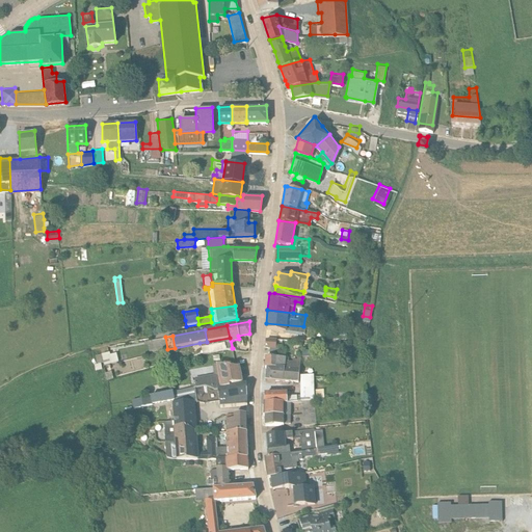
[(232,348),(230,338),(207,342),(200,343),(202,351),(200,351),(201,353),(203,353),(203,354),(232,348)]
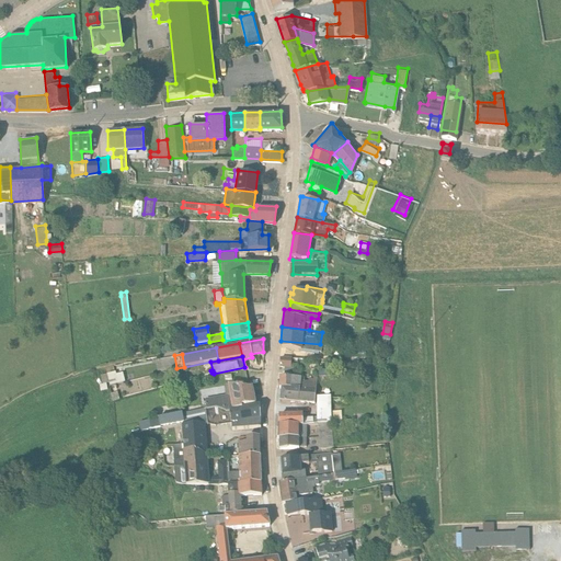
[(281,382),(299,384),(315,385),(316,374),(307,374),(307,376),(300,376),(300,371),(278,370),(278,382),(281,382)]
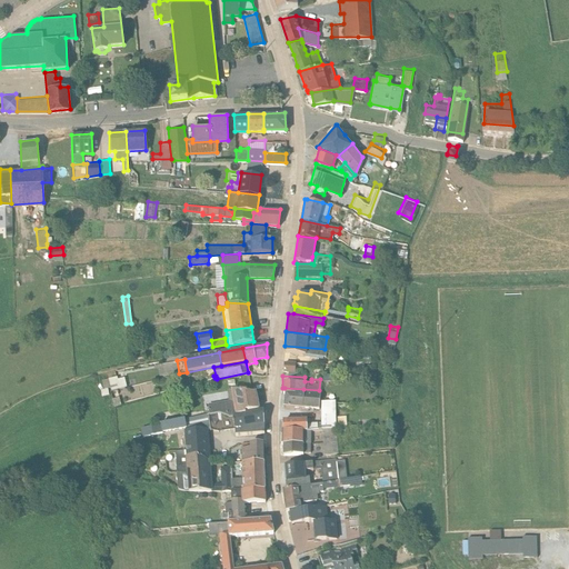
[(108,378),(110,387),(111,389),(118,388),(117,379),(116,377),(108,378)]
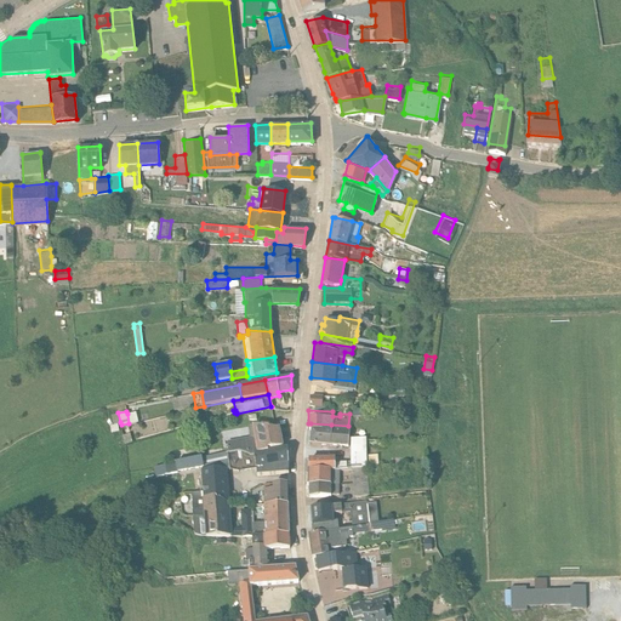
[(127,414),(129,423),(137,421),(135,411),(127,414)]
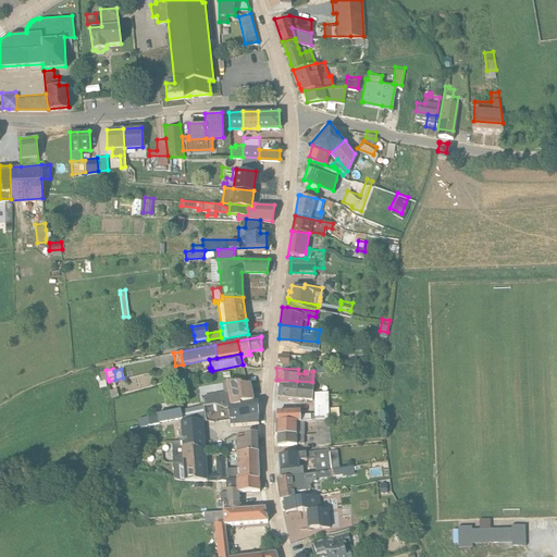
[(100,380),(108,379),(106,370),(99,372),(100,380)]
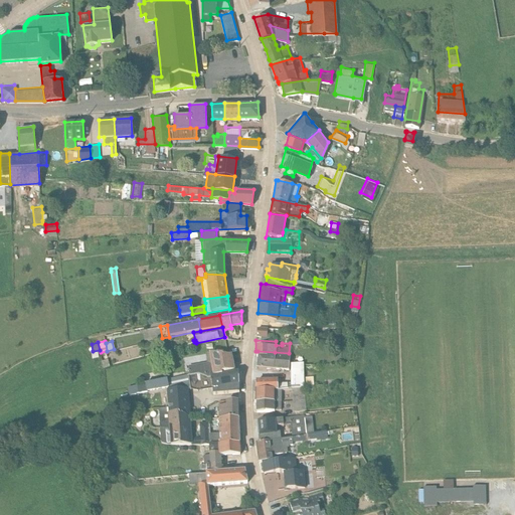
[(221,367),(233,365),(231,358),(232,357),(233,357),(232,352),(230,352),(230,349),(204,353),(206,363),(188,367),(190,375),(221,369),(221,367)]
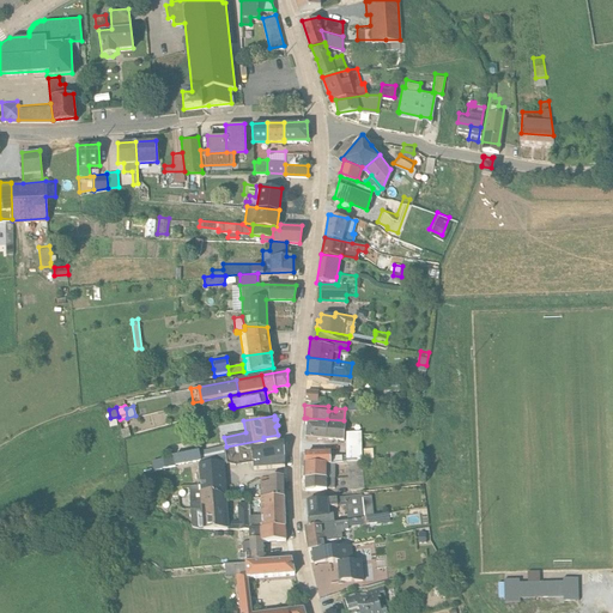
[(305,432),(326,434),(327,419),(307,418),(305,431),(305,432)]
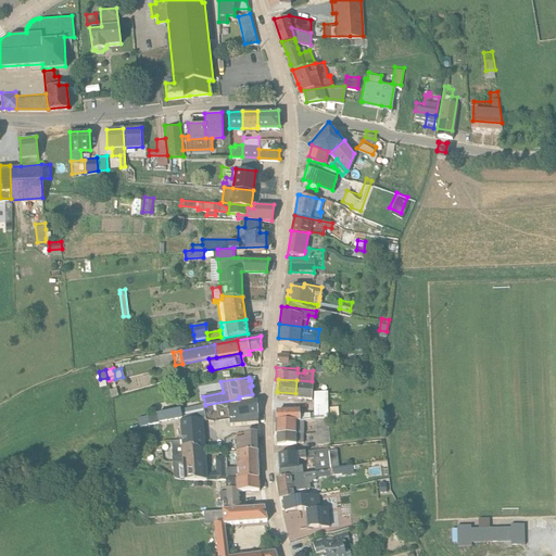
[(311,394),(312,381),(297,380),(295,393),(311,394)]
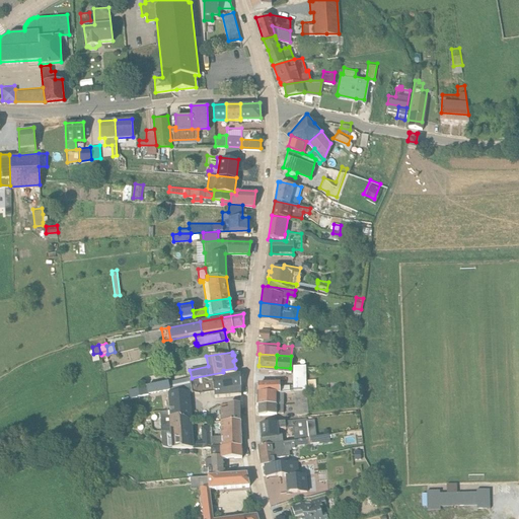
[(108,362),(101,364),(103,371),(110,369),(108,362)]
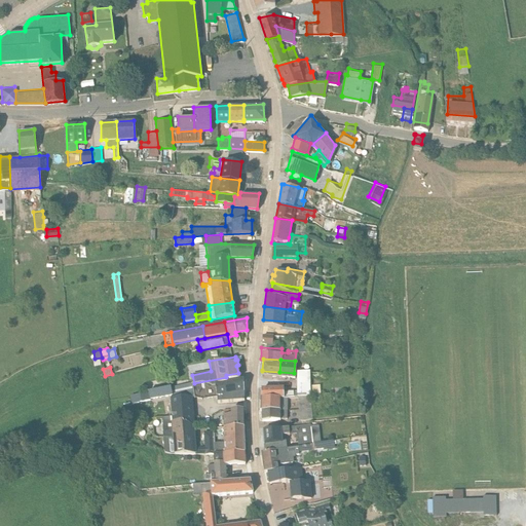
[(293,385),(293,391),(296,391),(309,391),(311,390),(320,390),(320,386),(309,386),(309,367),(296,367),(296,385),(293,385)]
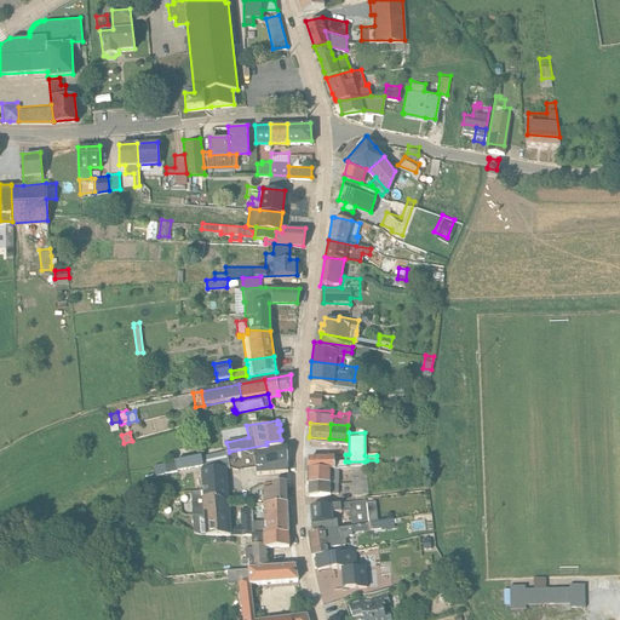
[(287,466),(286,441),(281,442),(281,440),(267,442),(267,445),(229,452),(227,452),(229,466),(254,461),(256,469),(287,466)]
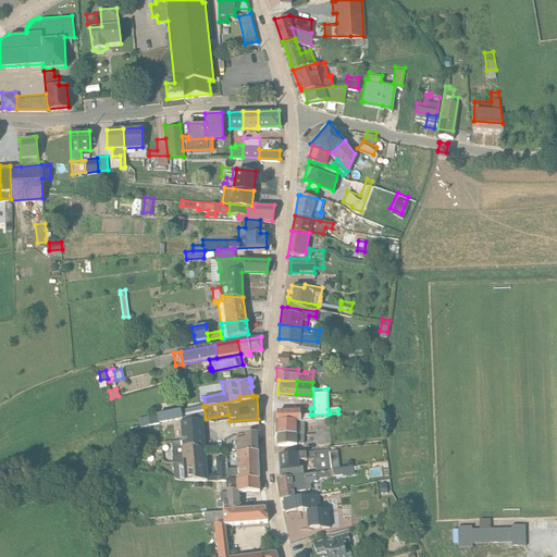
[(180,422),(202,419),(206,419),(203,406),(137,419),(139,429),(178,420),(178,422),(180,422)]
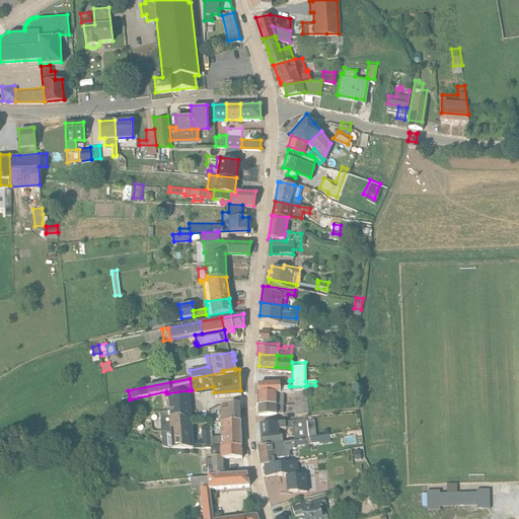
[(257,379),(257,388),(282,387),(289,386),(289,380),(279,380),(279,378),(257,379)]
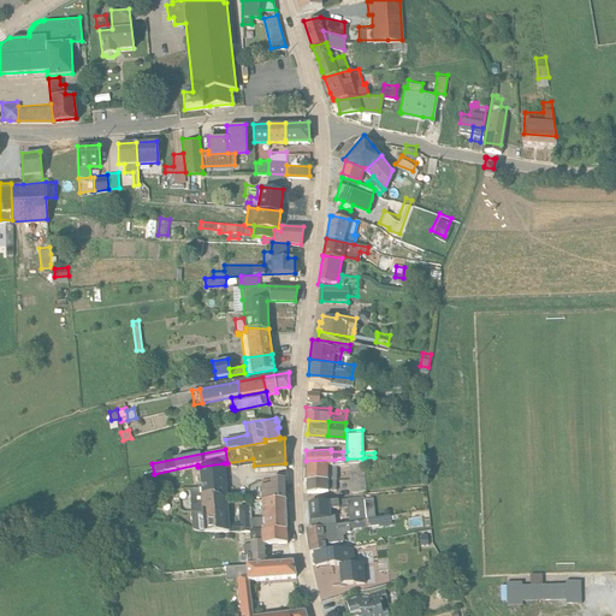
[(362,458),(347,458),(350,487),(366,486),(362,458)]
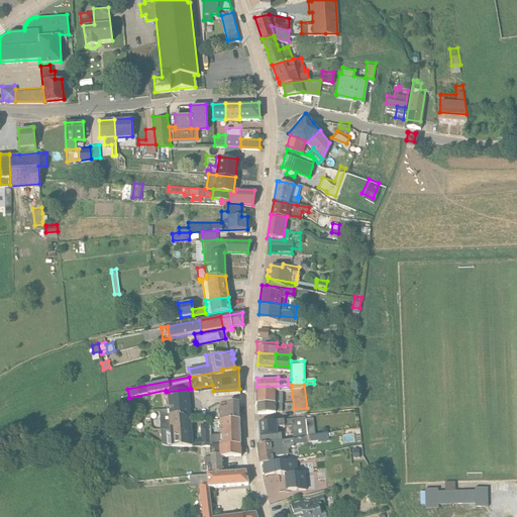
[(281,386),(256,387),(255,399),(257,400),(281,399),(282,399),(281,386)]
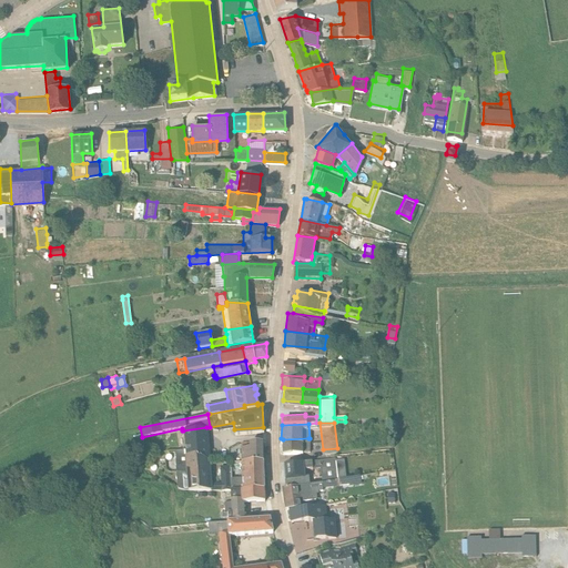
[(185,456),(209,455),(206,427),(183,430),(185,450),(185,456)]
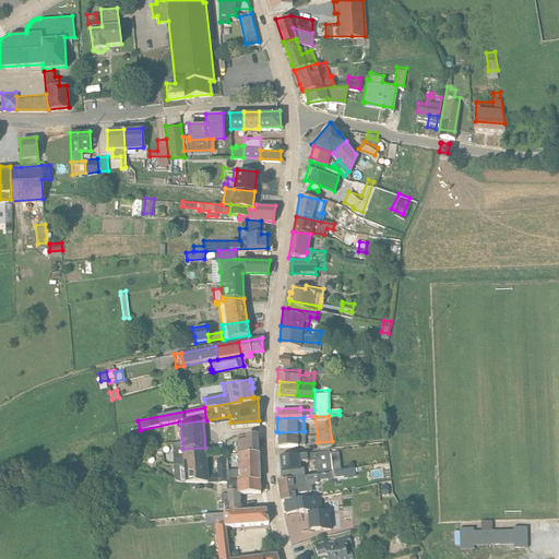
[(236,449),(258,449),(258,430),(245,430),(245,436),(236,436),(236,449)]
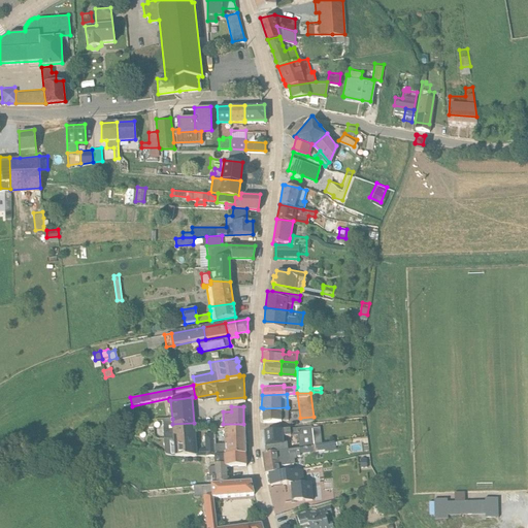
[(287,407),(263,408),(262,418),(281,418),(281,416),(287,416),(287,407)]
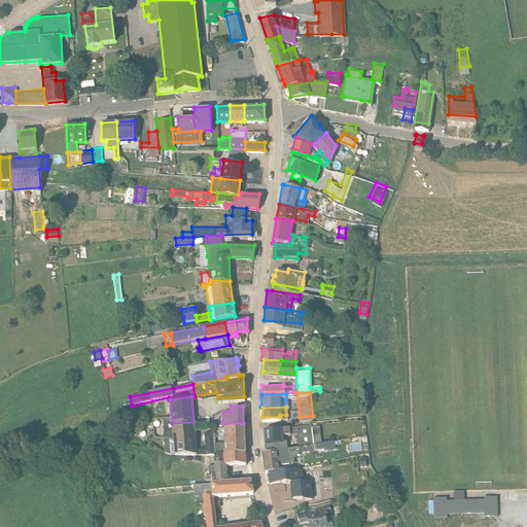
[(212,448),(214,448),(213,437),(213,421),(204,422),(204,427),(203,427),(204,441),(196,441),(194,422),(172,423),(163,424),(164,447),(212,448)]
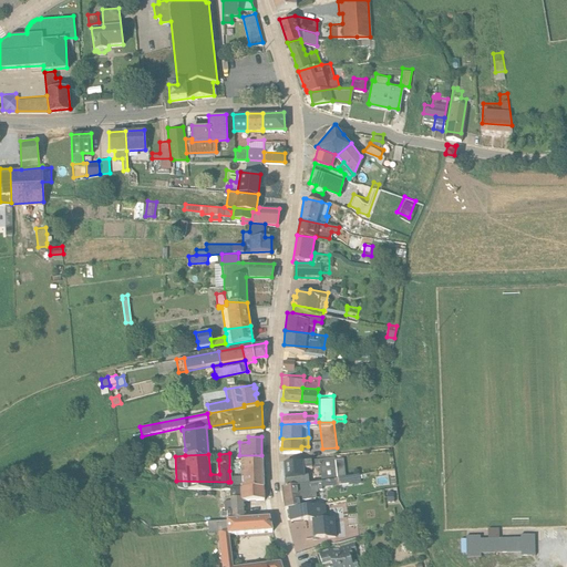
[(333,453),(282,459),(286,478),(308,476),(308,470),(303,470),(302,463),(319,462),(320,474),(344,472),(342,455),(334,456),(333,453)]
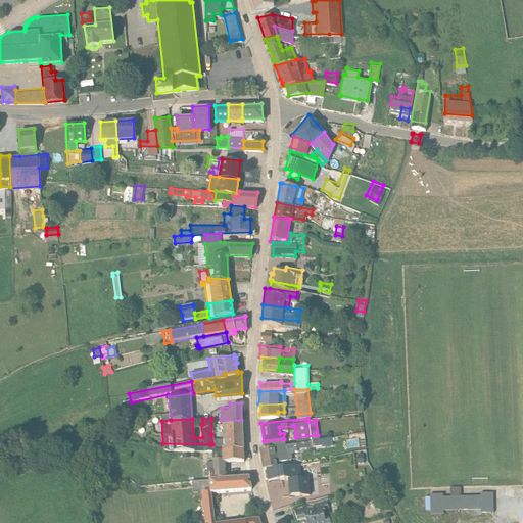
[(212,444),(242,442),(241,420),(221,420),(222,433),(211,434),(212,444)]
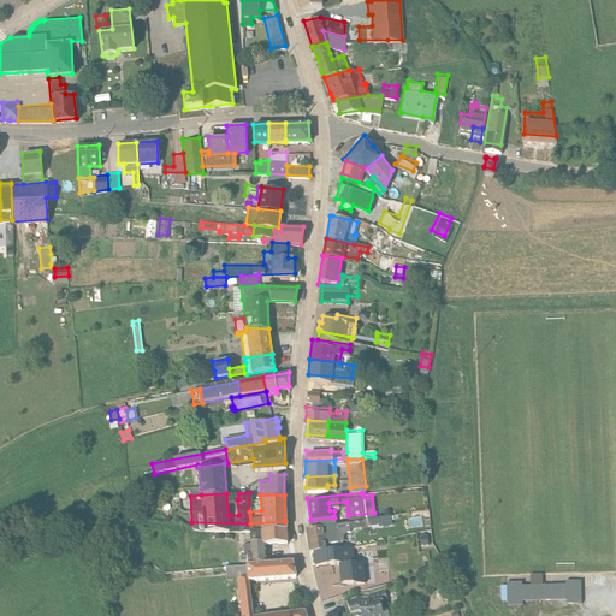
[(311,520),(306,521),(309,545),(313,545),(329,543),(327,537),(343,534),(342,527),(344,527),(344,525),(349,525),(349,522),(378,517),(378,520),(391,519),(391,510),(374,513),(348,515),(335,517),(311,520)]
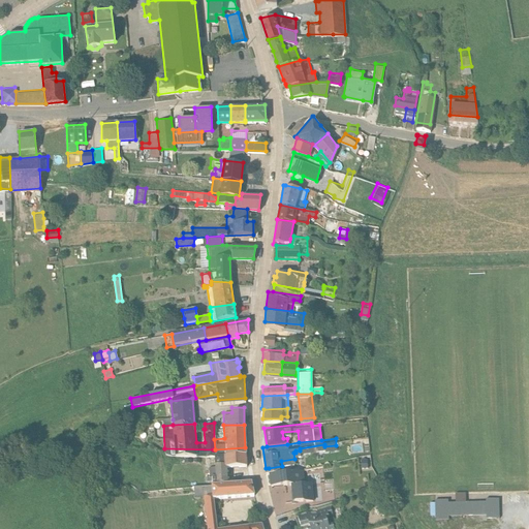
[(246,459),(245,447),(215,449),(213,449),(214,460),(208,461),(208,472),(204,472),(205,478),(212,477),(212,479),(226,478),(225,460),(246,459)]
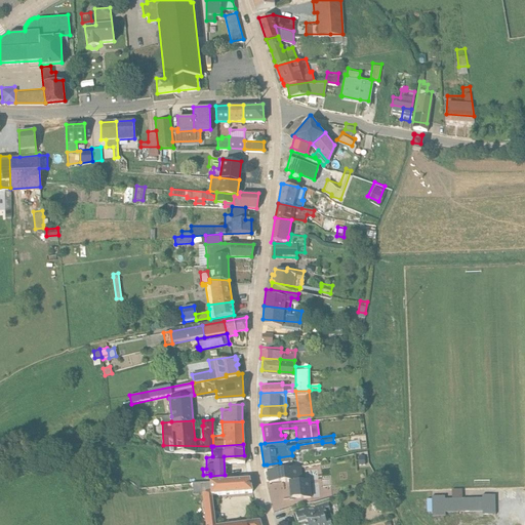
[(280,462),(267,465),(269,478),(288,476),(289,484),(290,484),(291,493),(301,492),(310,491),(309,474),(301,474),(299,460),(280,462)]
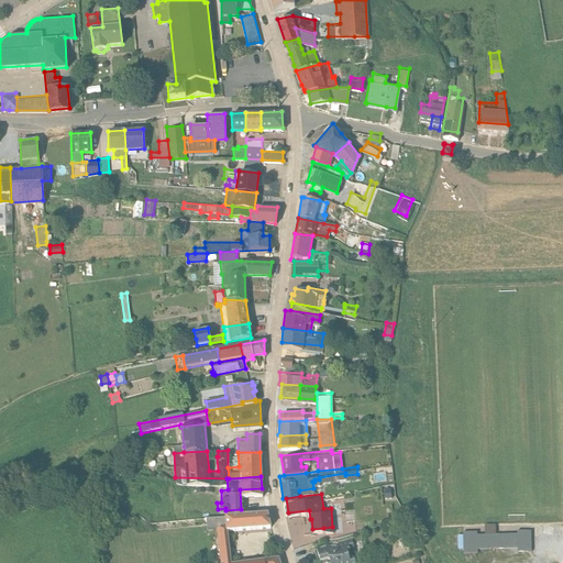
[(269,522),(266,509),(216,512),(221,562),(280,562),(278,553),(231,559),(227,526),(269,522)]
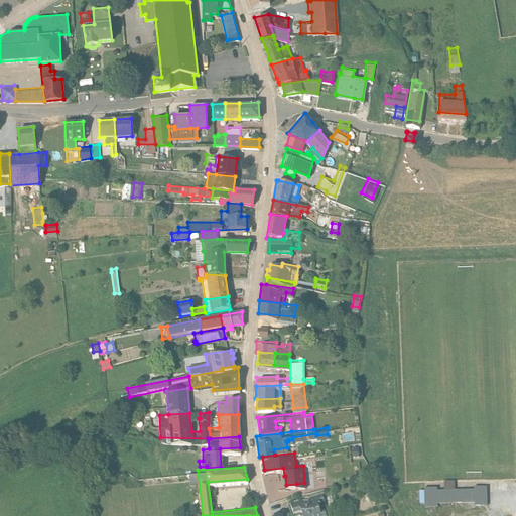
[(284,487),(294,486),(296,484),(286,485),(285,476),(284,476),(283,476),(284,487)]
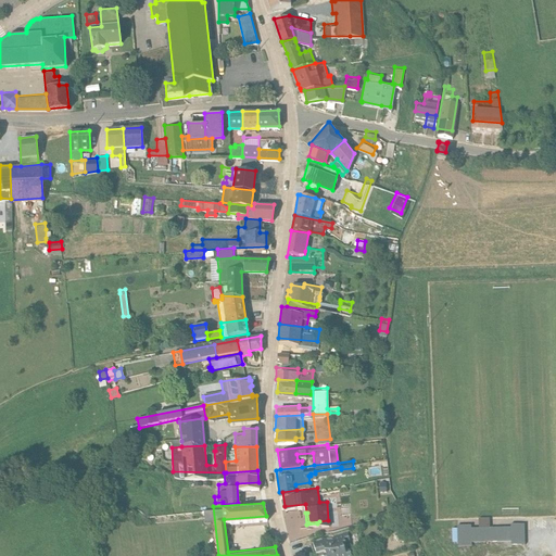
[(470,519),(456,519),(456,522),(456,535),(457,540),(470,540),(470,535),(510,534),(510,539),(525,538),(523,517),(509,518),(509,521),(470,522),(470,519)]
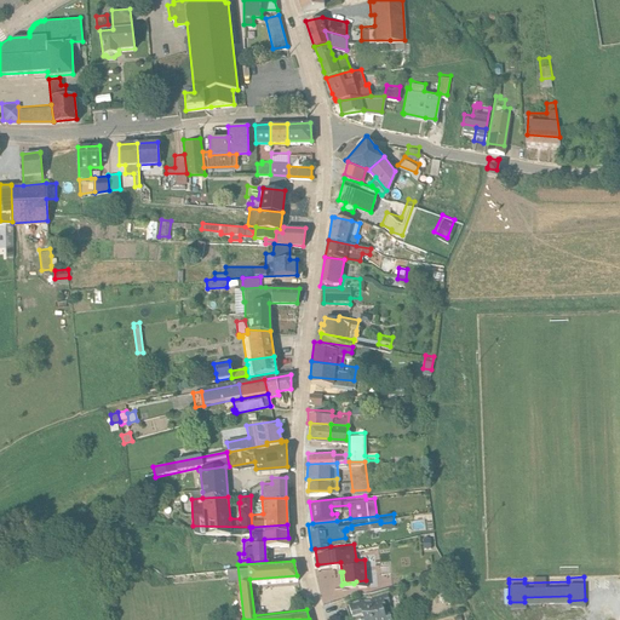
[(369,593),(348,600),(351,614),(361,610),(362,614),(356,615),(357,619),(378,619),(386,618),(385,614),(391,613),(390,609),(385,610),(382,603),(390,601),(386,586),(368,592),(369,593)]
